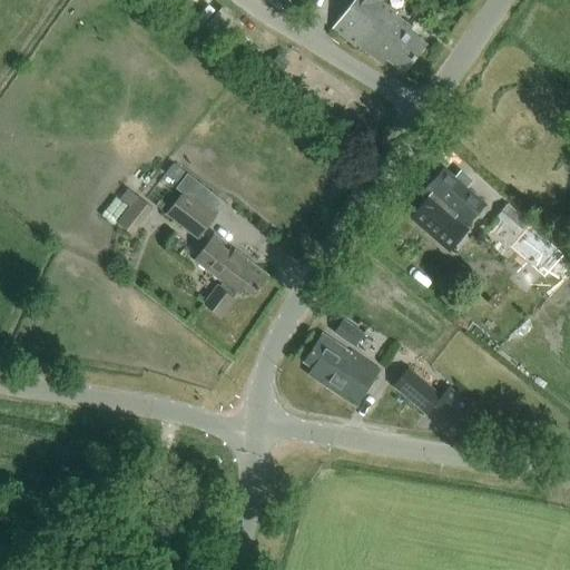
[(403,72),(425,46),(406,31),(410,28),(401,21),(403,19),(382,1),(382,0),(352,0),(333,30),(366,57),(369,55),(381,64),(385,59),(403,72)]
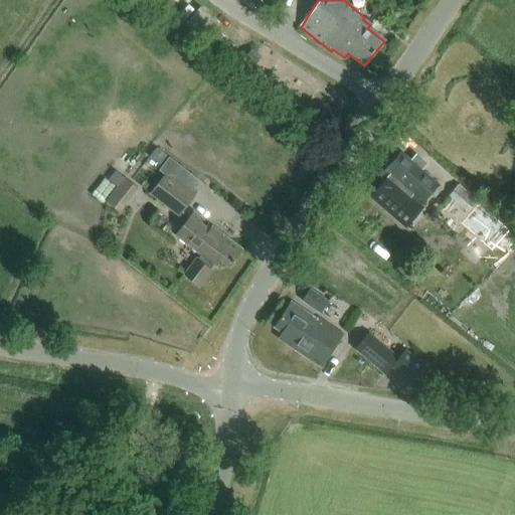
[(368,12),(376,18),(383,9),(375,3),(368,12)]
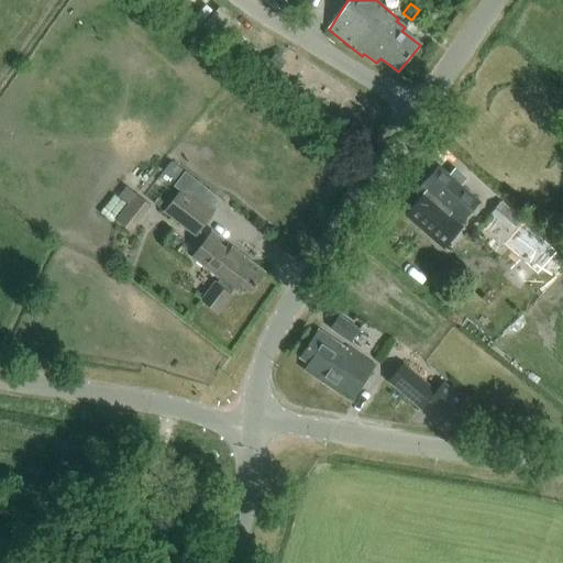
[(175,159),(168,170),(180,179),(188,168),(175,159)]
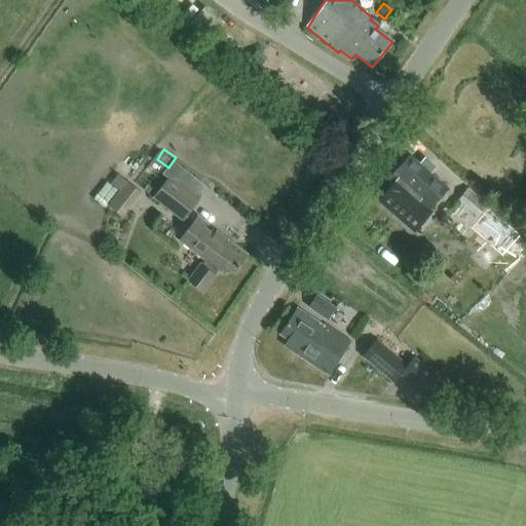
[(397,181),(380,199),(415,229),(431,211),(429,209),(447,189),(427,174),(434,166),(423,158),(418,164),(408,156),(391,176),(397,181)]
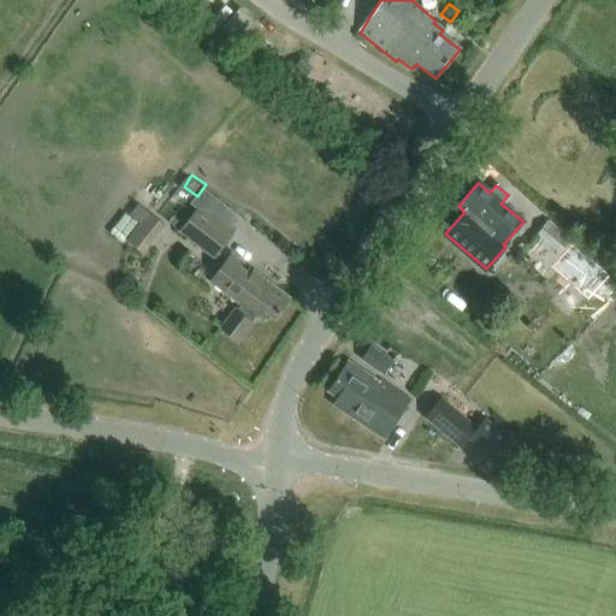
[(165,225),(140,205),(130,215),(141,224),(128,242),(142,254),(165,225)]
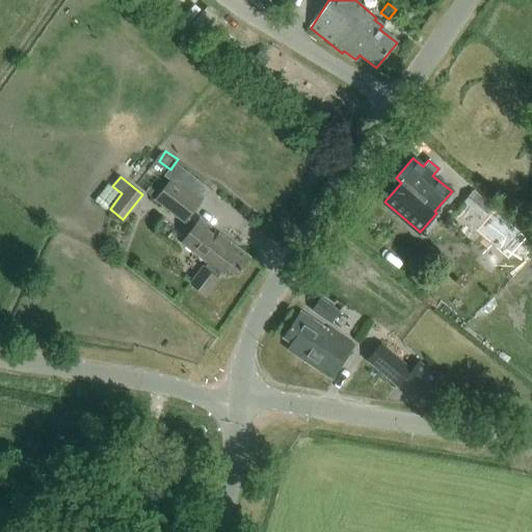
[(185,223),(201,205),(170,181),(155,201),(185,223)]
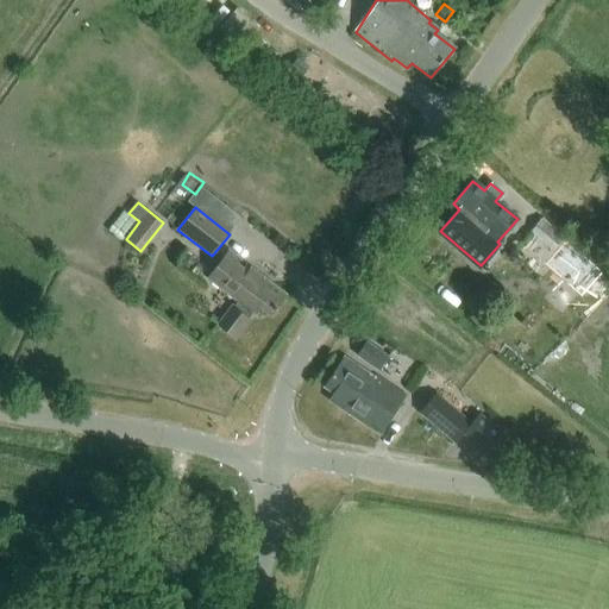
[(540,221),(532,231),(552,251),(562,242),(557,237),(540,221)]
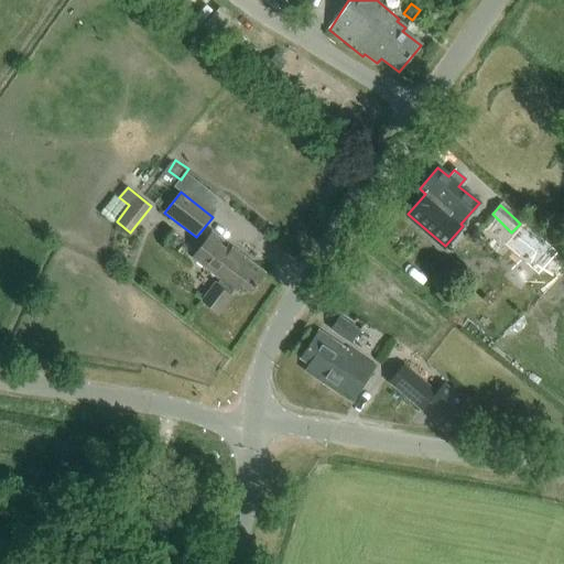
[(264,274),(212,232),(192,259),(219,280),(215,285),(214,284),(201,301),(217,314),(230,297),(229,296),(234,291),(235,292),(239,286),(249,294),(264,274)]
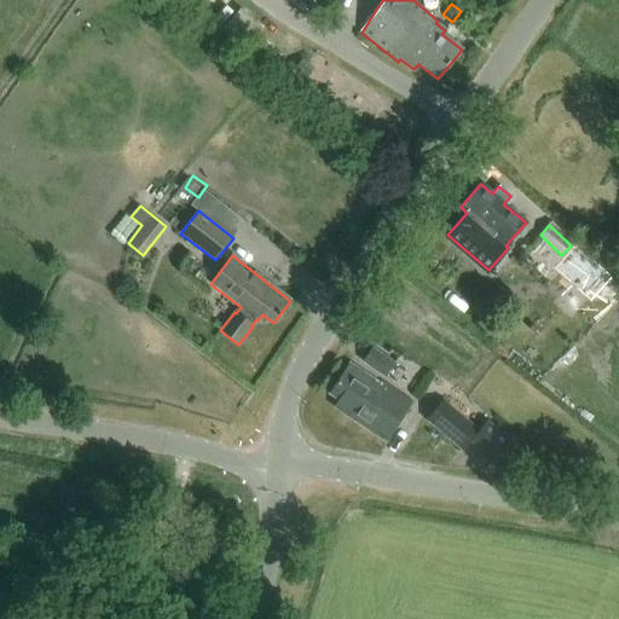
[(385,377),(394,364),(371,348),(362,363),(385,377)]
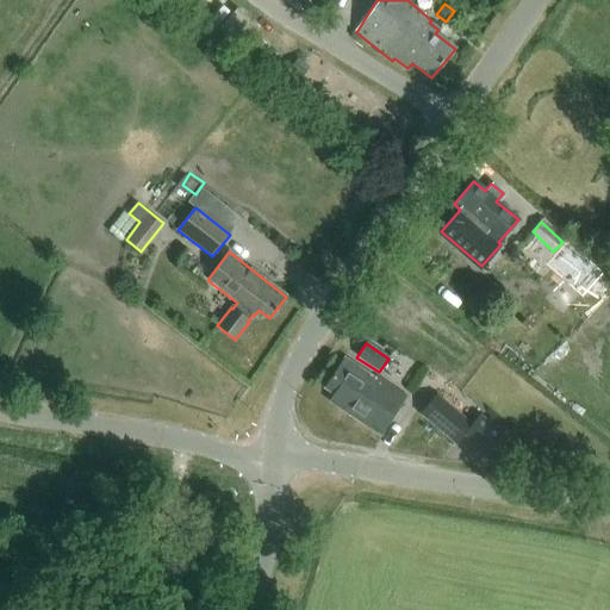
[(380,435),(406,397),(375,377),(374,379),(344,358),(323,387),(332,394),(329,399),(380,435)]
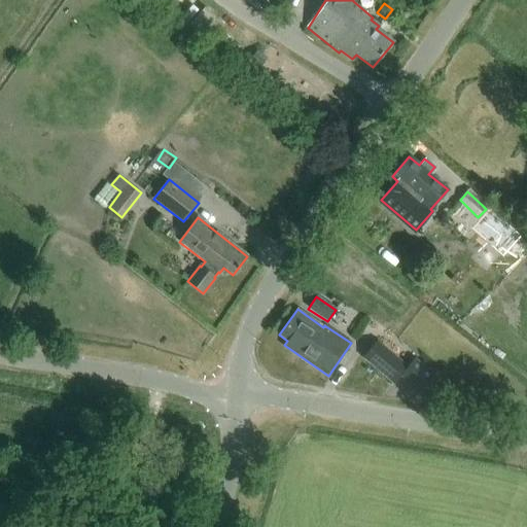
[(409,366),(376,340),(361,357),(394,385),(405,373),(423,388),(435,373),(417,356),(409,366)]
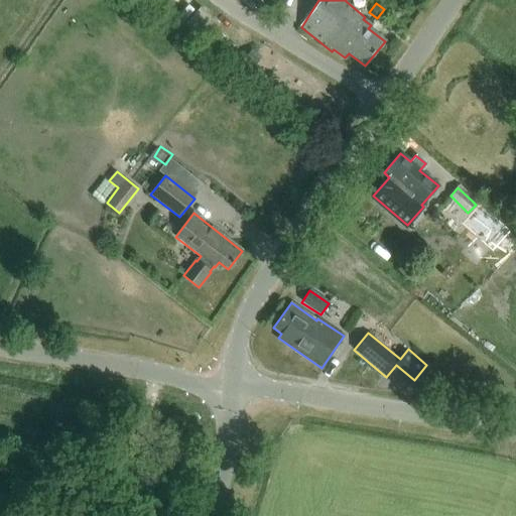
[(99,471),(109,463),(103,455),(93,463),(99,471)]
